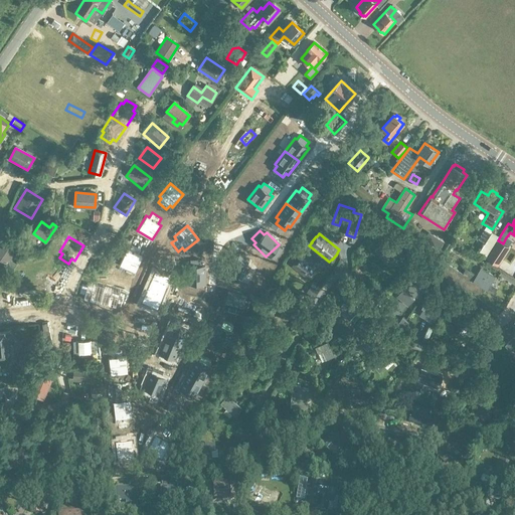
[(435,236),(430,243),(440,250),(444,242),(435,236)]
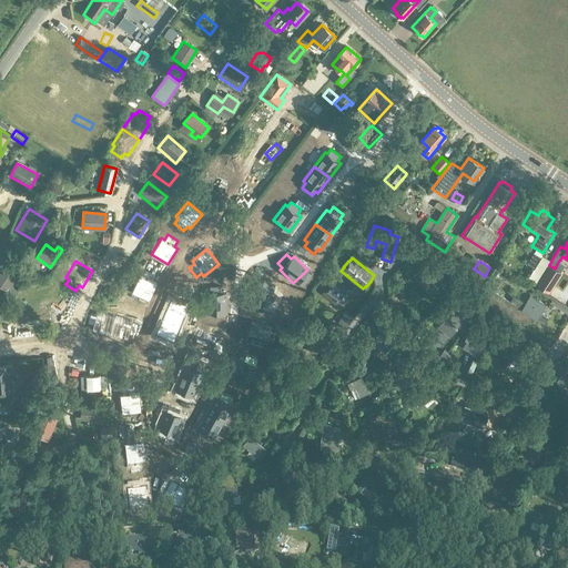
[(428,264),(415,277),(419,282),(424,277),(432,286),(442,279),(428,264)]
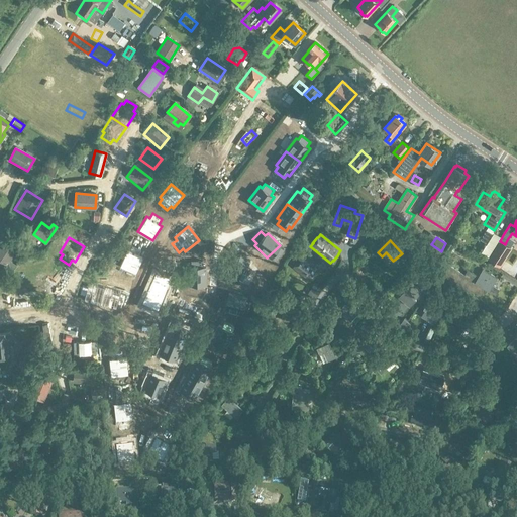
[(0,248),(0,260),(6,265),(17,247),(7,241),(1,250),(0,248)]
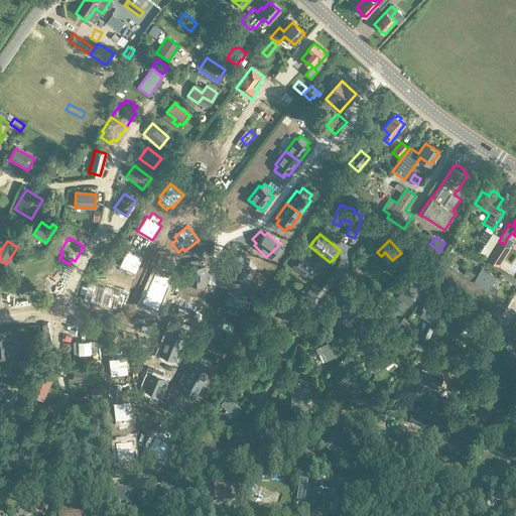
[(511,248),(509,247),(508,246),(504,244),(499,241),(487,259),(499,266),(511,248)]
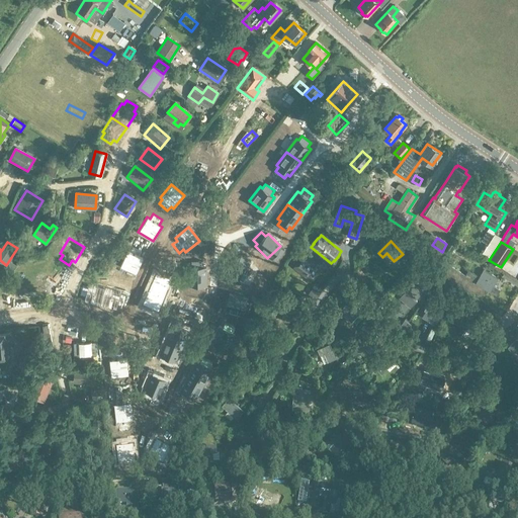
[(127,251),(119,266),(136,273),(143,258),(140,256),(142,251),(133,247),(130,252),(127,251)]
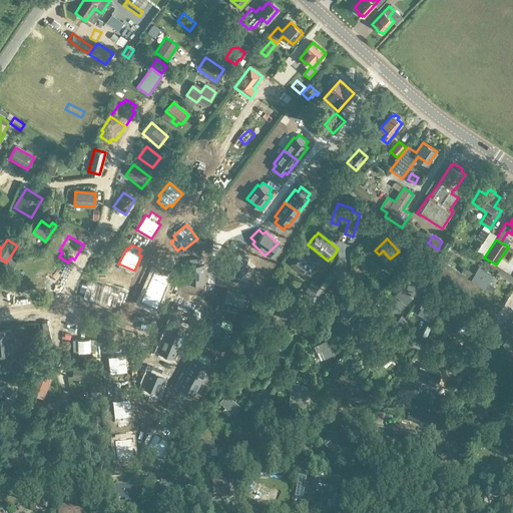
[(233,255),(224,271),(239,280),(248,265),(245,263),(248,259),(238,252),(236,258),(233,255)]
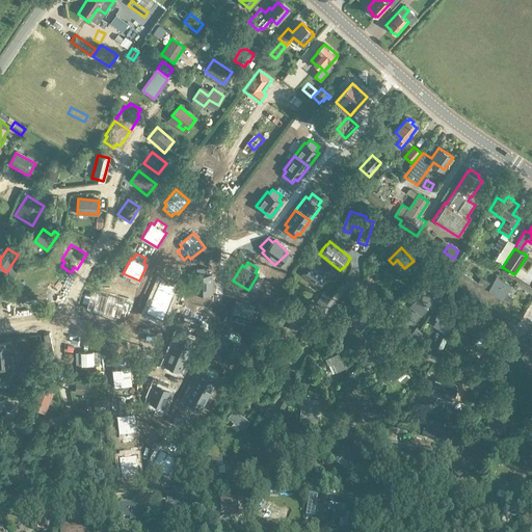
[(302,272),(300,275),(319,290),(321,287),(321,288),(327,281),(326,280),(328,277),(310,263),(308,265),(302,272)]
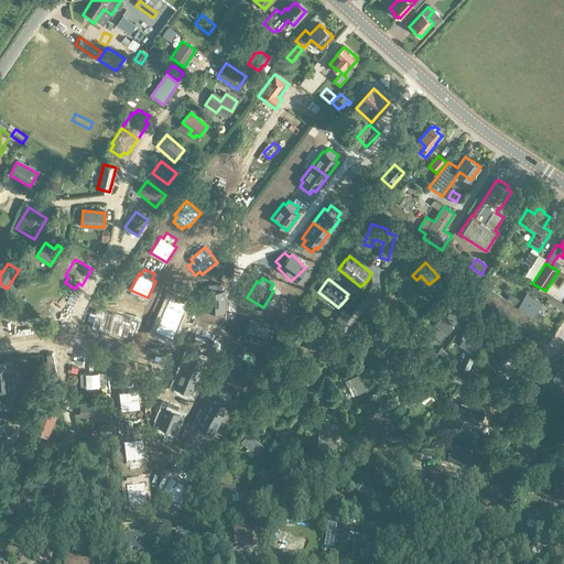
[(205,291),(205,310),(225,310),(225,291),(220,291),(220,284),(208,284),(208,291),(205,291)]
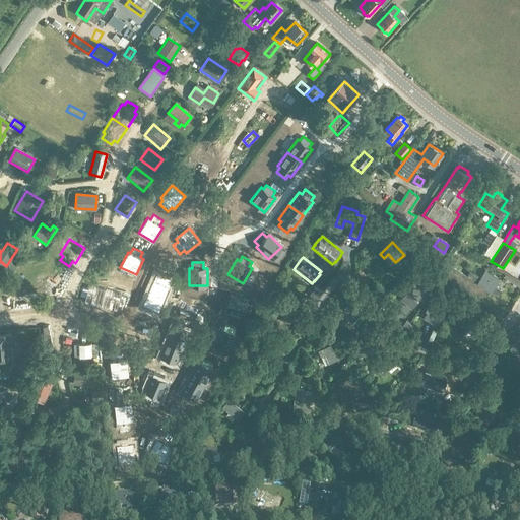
[(492,293),(499,297),(502,290),(496,286),(500,280),(485,271),(480,278),(470,272),(467,276),(446,262),(437,276),(459,290),(464,294),(468,288),(484,299),(490,291),(492,293)]
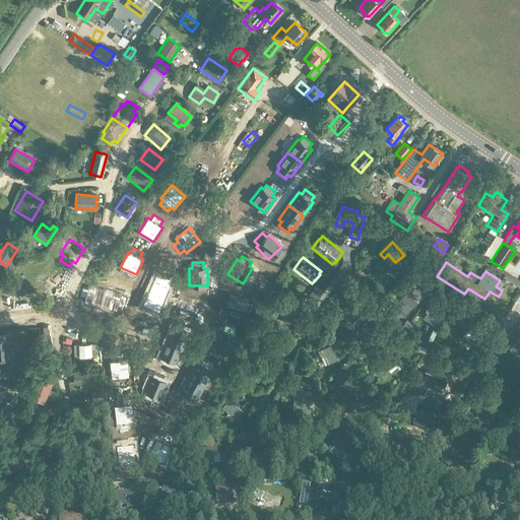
[(156,273),(149,289),(166,297),(173,299),(176,290),(170,287),(173,280),(170,279),(172,274),(171,273),(172,271),(168,270),(167,272),(163,270),(159,275),(156,273)]
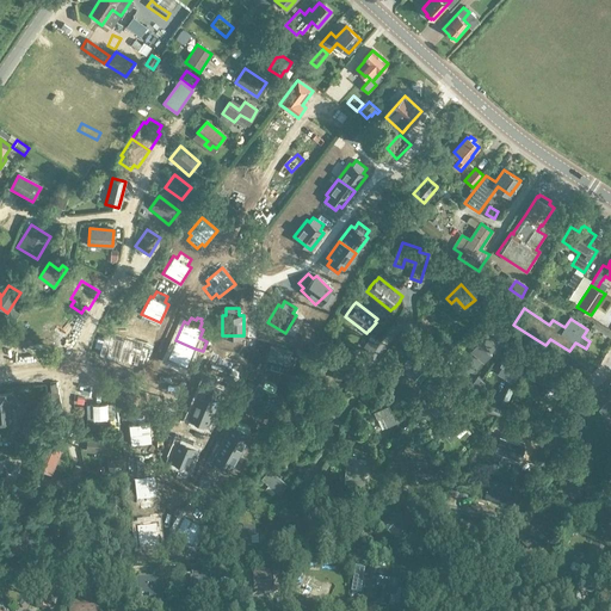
[(66,321),(47,329),(55,349),(73,340),(72,337),(78,334),(73,322),(67,325),(66,321)]
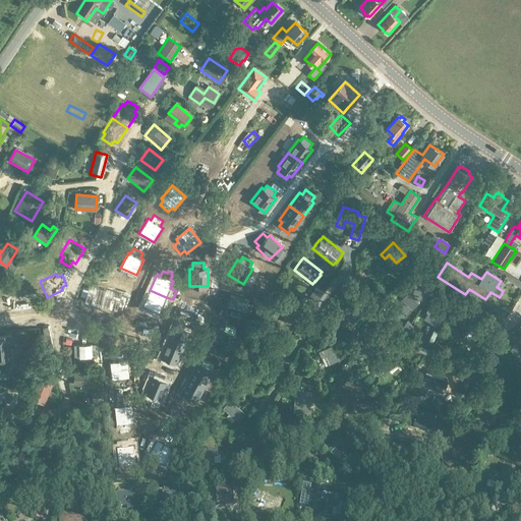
[(417,300),(424,292),(412,283),(405,292),(406,293),(401,300),(413,309),(419,302),(417,300)]
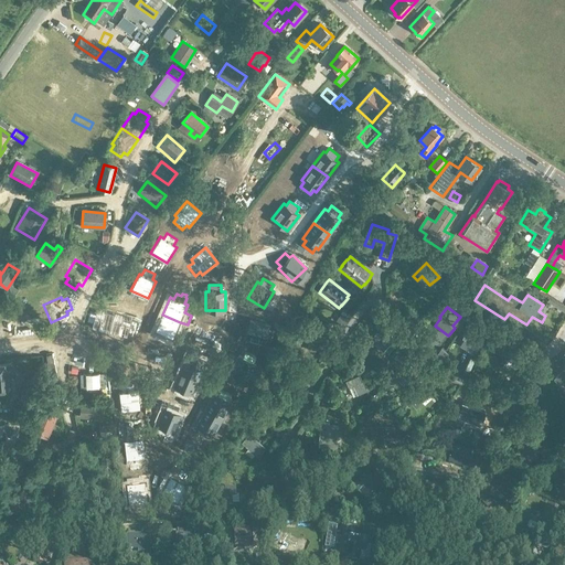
[(114,315),(110,333),(128,338),(129,333),(135,336),(137,323),(131,322),(132,319),(131,319),(134,311),(123,308),(120,316),(114,315)]
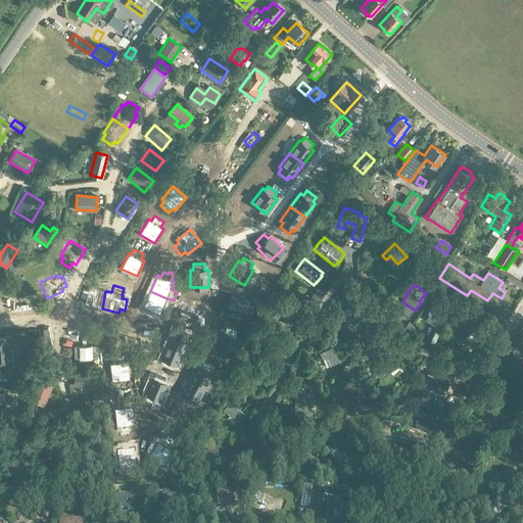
[(83,288),(81,299),(86,300),(85,303),(102,308),(105,291),(89,287),(89,289),(83,288)]
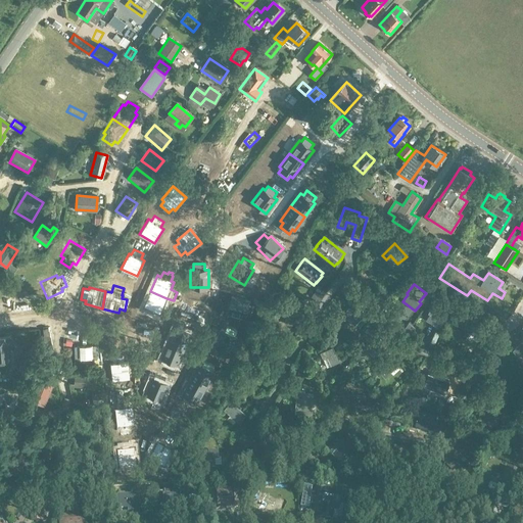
[(150,291),(144,306),(147,308),(145,314),(155,318),(157,313),(159,314),(167,298),(150,291)]
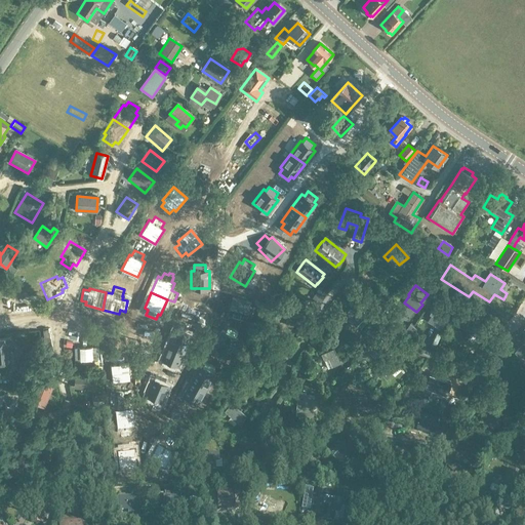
[(227,298),(224,310),(229,311),(229,314),(245,318),(250,300),(233,296),(232,300),(227,298)]
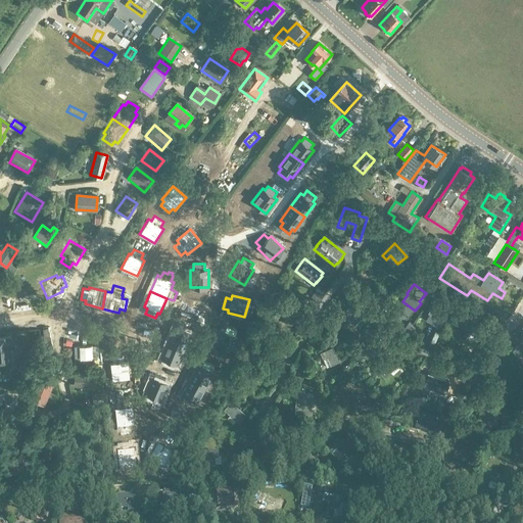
[(352,302),(342,315),(347,320),(348,319),(355,325),(361,318),(364,321),(372,312),(368,307),(364,312),(355,304),(359,301),(351,295),(348,299),(352,302)]
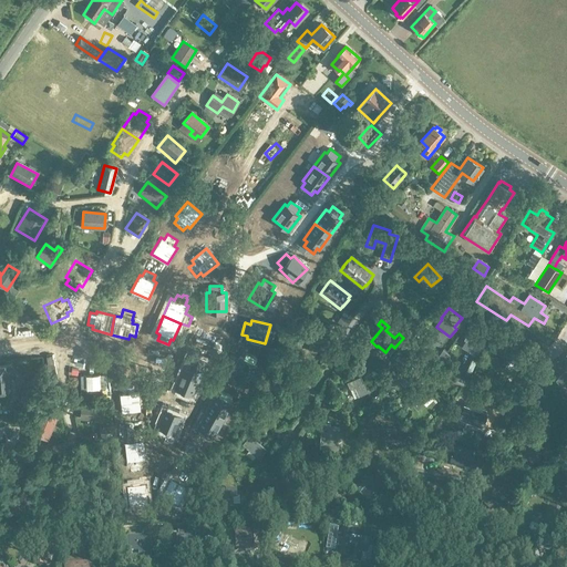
[(465,340),(462,347),(476,356),(482,347),(480,346),(485,336),(471,327),(464,338),(465,340)]
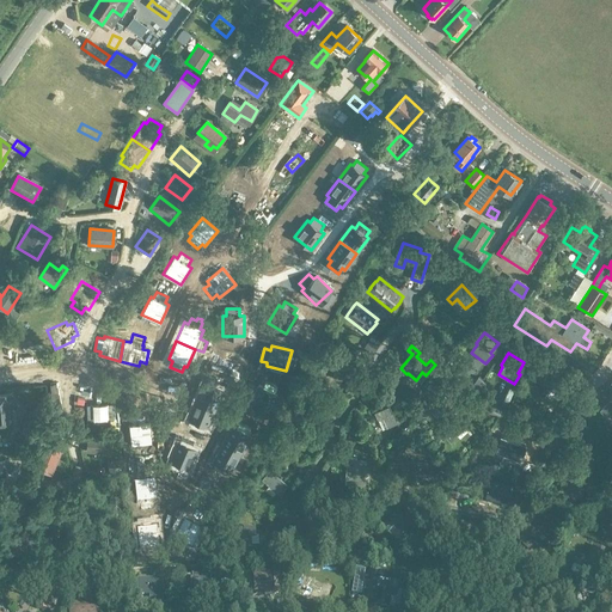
[(538,371),(527,385),(545,397),(556,383),(538,371)]
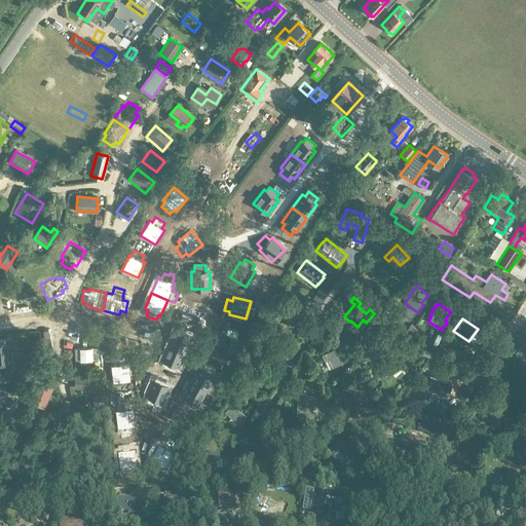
[(170,343),(186,350),(192,335),(189,334),(191,329),(181,324),(179,329),(176,328),(173,335),(170,343)]
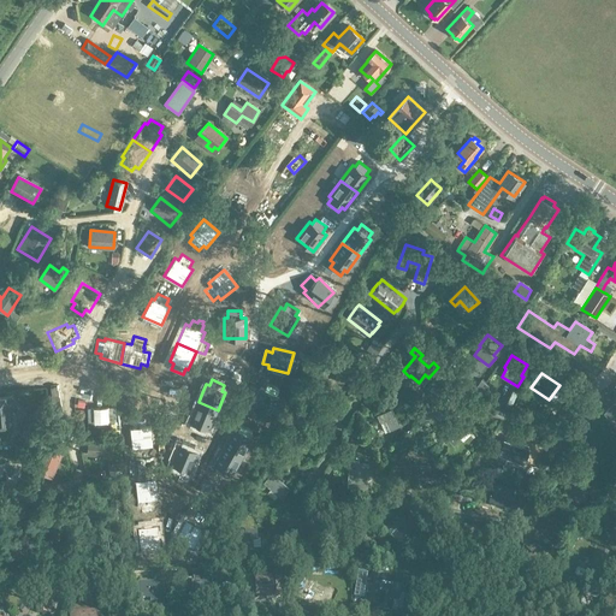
[(279,390),(267,384),(265,389),(261,388),(250,406),(268,415),(279,397),(276,396),(279,390)]
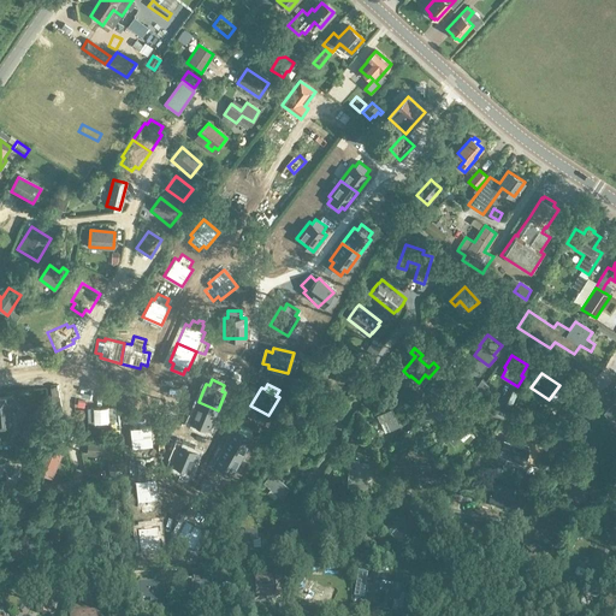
[(11,396),(0,396),(0,427),(4,427),(13,426),(11,396)]
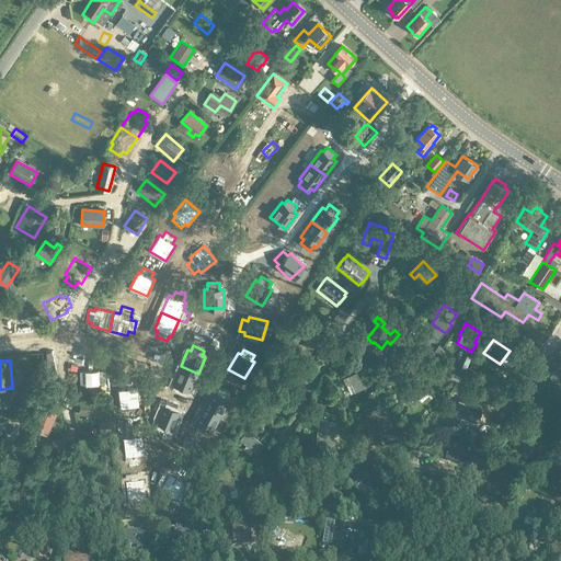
[(181,366),(173,384),(175,385),(173,390),(185,395),(187,389),(191,391),(198,374),(181,366)]
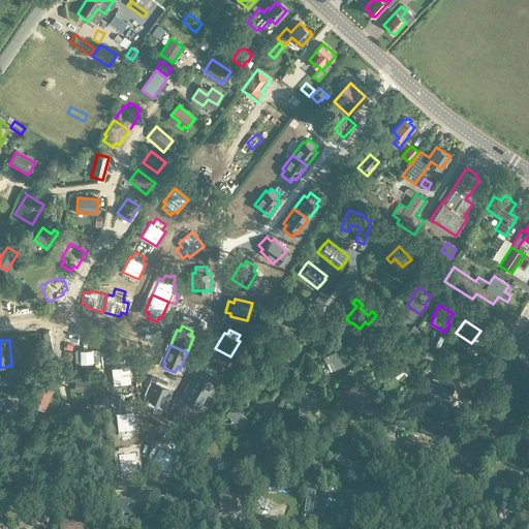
[(528,345),(519,355),(524,361),(528,358),(528,356),(528,345)]
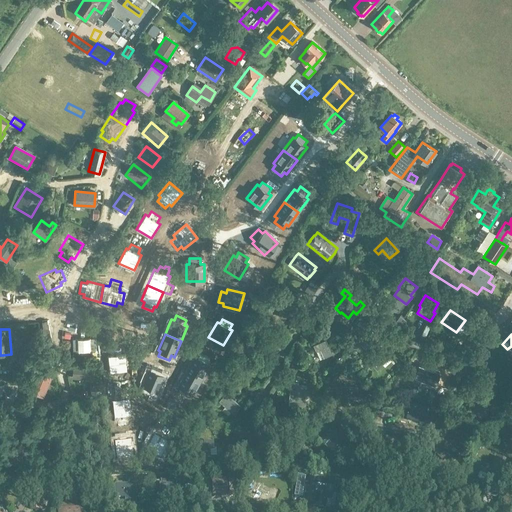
[(324,335),(310,342),(319,358),(332,351),(324,335)]
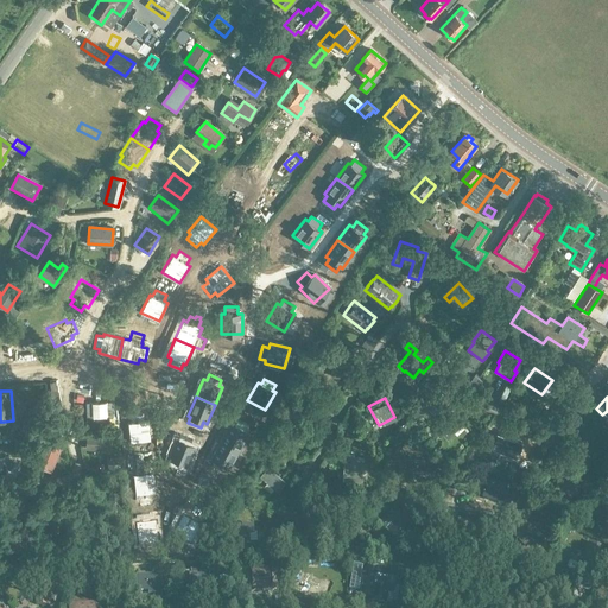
[(439,422),(436,424),(441,429),(439,430),(448,438),(455,431),(463,424),(451,411),(445,416),(443,413),(437,419),(439,422)]
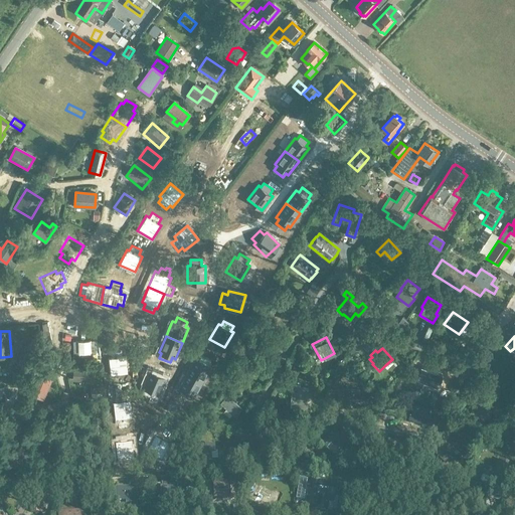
[(109,358),(111,375),(128,373),(126,356),(122,356),(122,351),(111,352),(111,357),(109,358)]
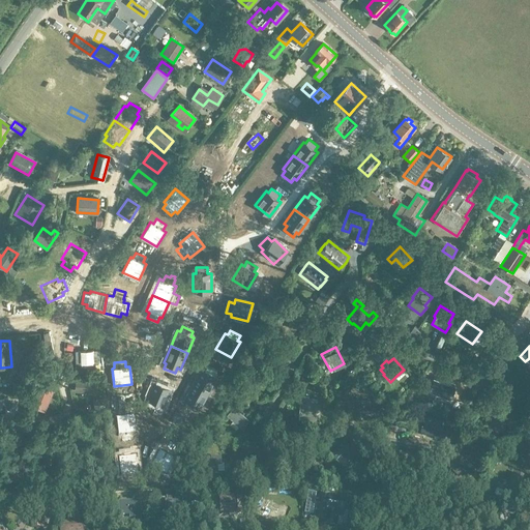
[(201,369),(193,384),(208,392),(216,378),(214,376),(217,372),(207,365),(205,371),(201,369)]
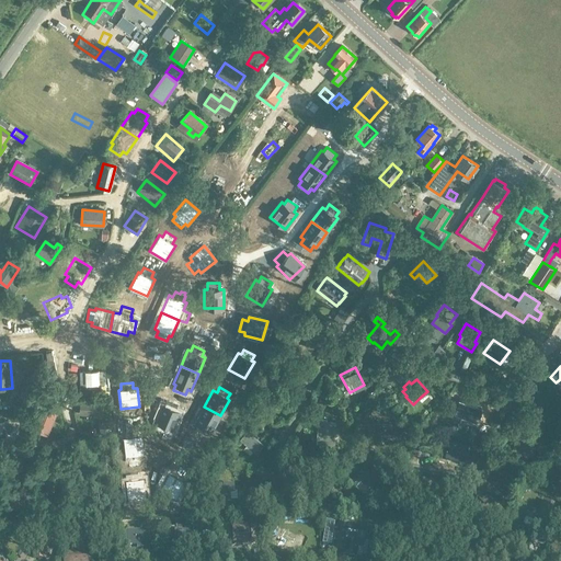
[(439,399),(434,405),(436,408),(443,401),(439,399)]
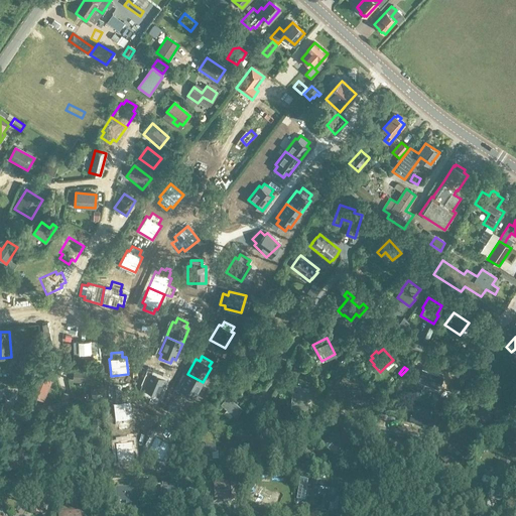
[(443,376),(424,367),(417,383),(422,386),(424,381),(438,387),(443,376)]
